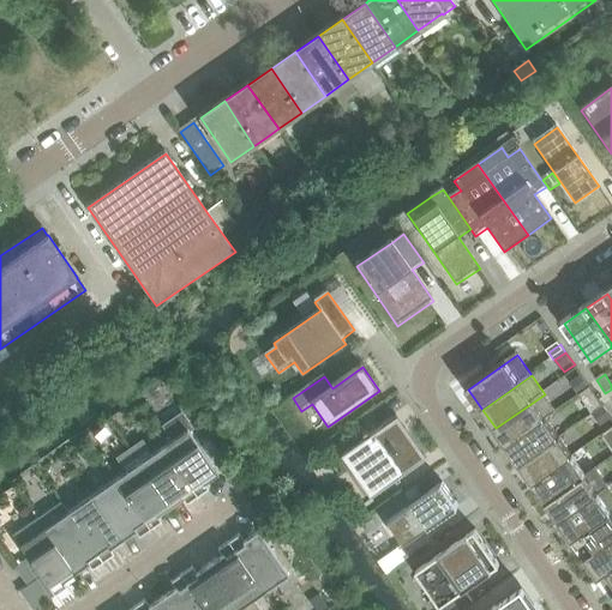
[(592,390),(582,376),(571,384),(581,397),(592,390)]
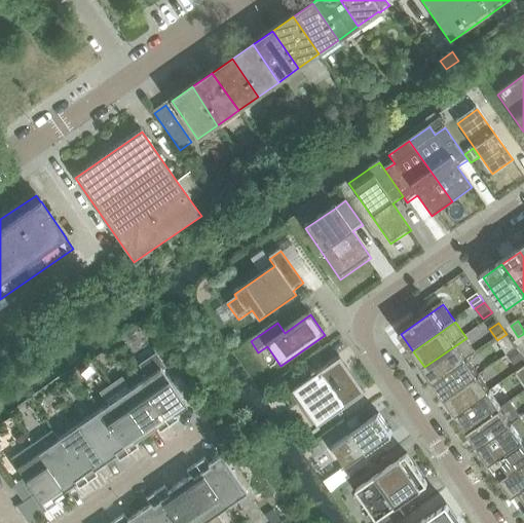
[(518,350),(507,334),(497,340),(509,357),(511,355),(518,350)]
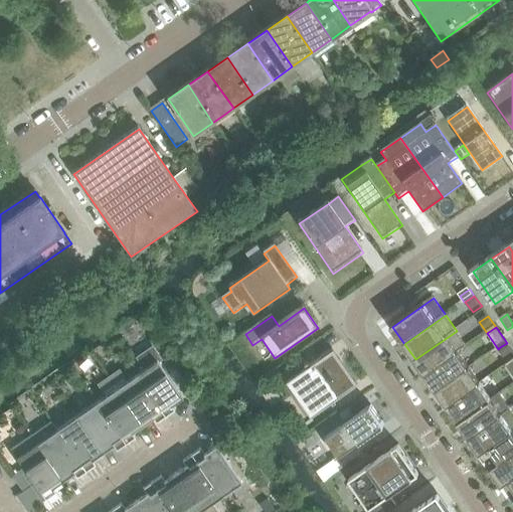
[(468,347),(457,331),(415,359),(426,375),(460,352),(468,347)]
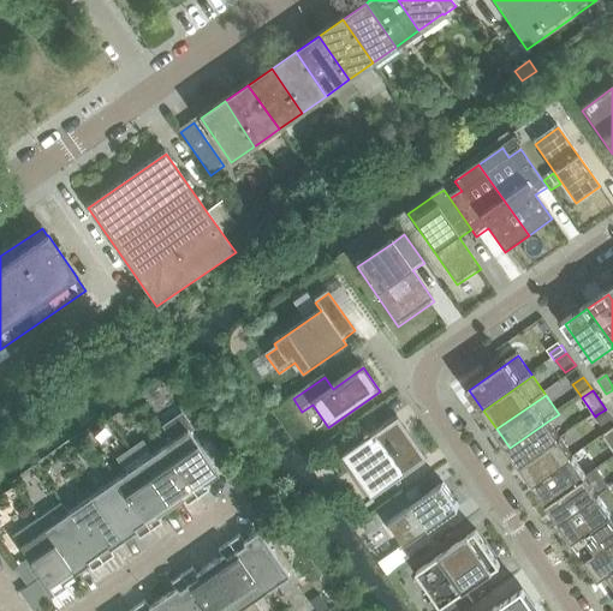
[(207,406),(201,397),(194,402),(200,411),(207,406)]
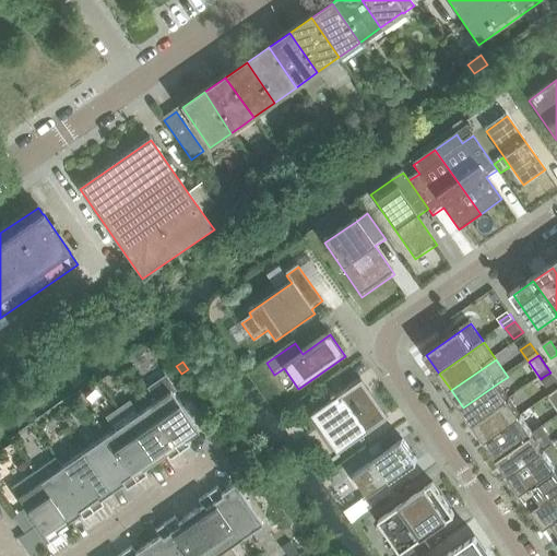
[(556,380),(550,373),(543,377),(552,389),(556,386),(556,380)]
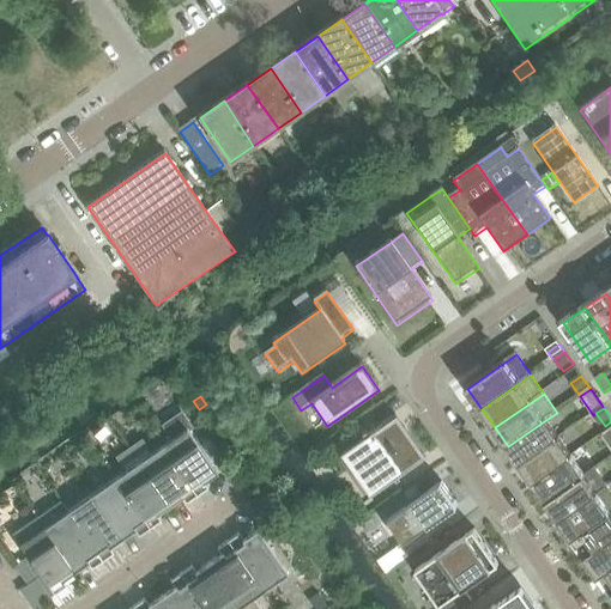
[(219,475),(188,431),(193,427),(183,413),(162,428),(173,443),(163,449),(198,498),(210,491),(205,485),(219,475)]
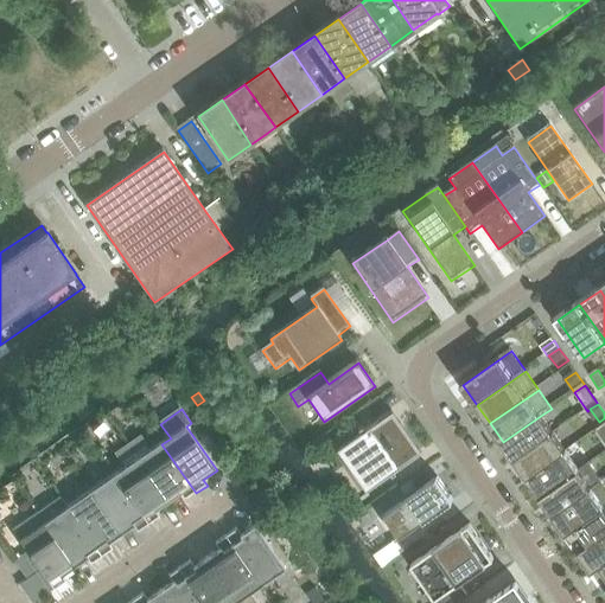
[(393,412),(367,431),(363,429),(360,431),(360,436),(337,451),(367,493),(388,478),(392,479),(395,476),(395,473),(414,459),(420,455),(421,454),(420,453),(405,430),(393,412)]
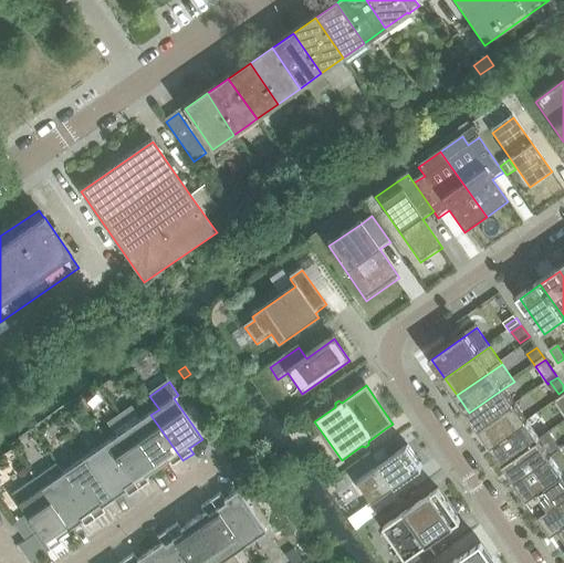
[(481,430),(518,405),(505,387),(469,413),(481,430)]
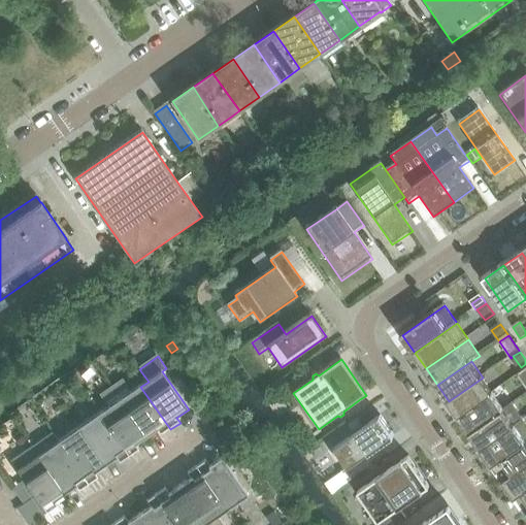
[(460,418),(494,394),(483,378),(449,401),(460,418)]
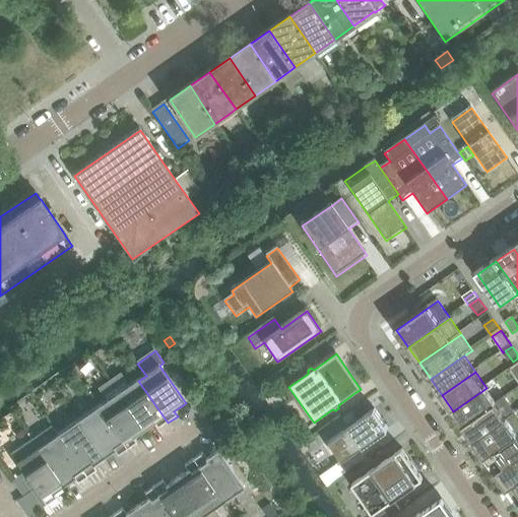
[(168,423),(138,381),(130,386),(122,375),(111,382),(144,432),(155,425),(158,429),(168,423)]
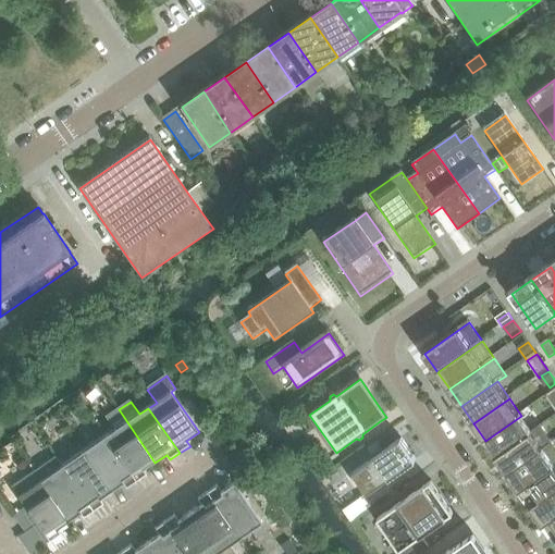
[(155,463),(119,409),(106,418),(115,431),(106,438),(137,483),(147,476),(144,471),(155,463)]
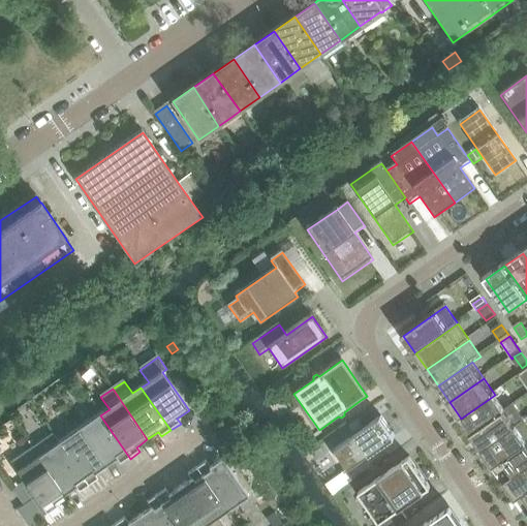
[(472,434),(506,411),(495,395),(461,419),(462,421),(472,434)]
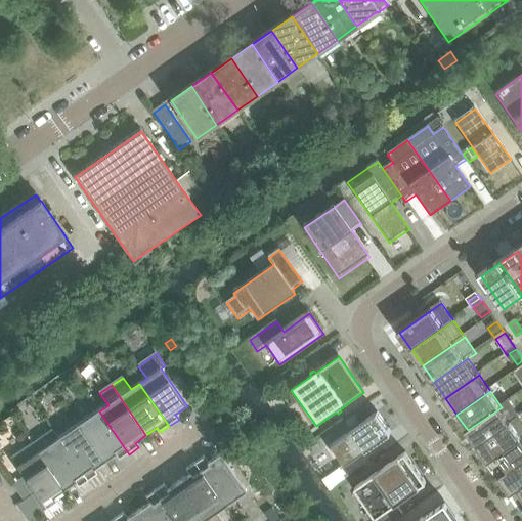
[(479,446),(513,423),(521,418),(510,401),(502,407),(468,430),(479,446)]
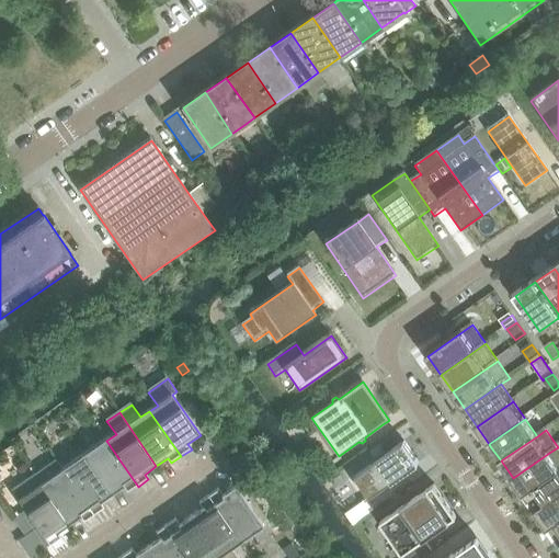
[(138,487),(106,441),(84,456),(113,497),(125,488),(128,493),(138,487)]
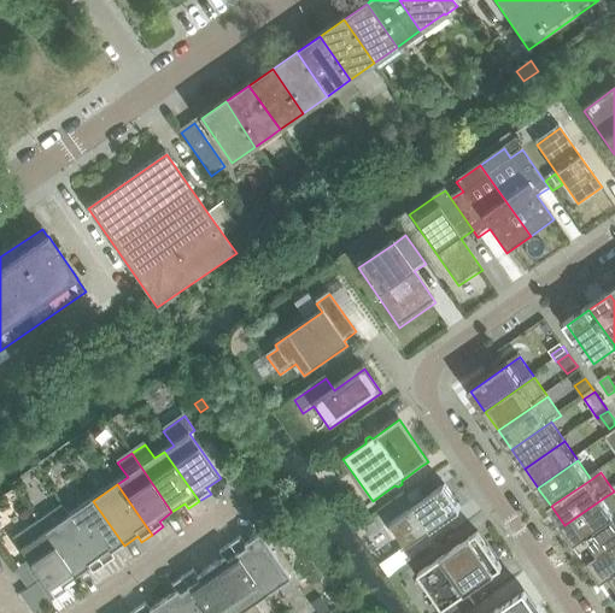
[(463,512),(447,488),(390,528),(406,552),(463,512)]
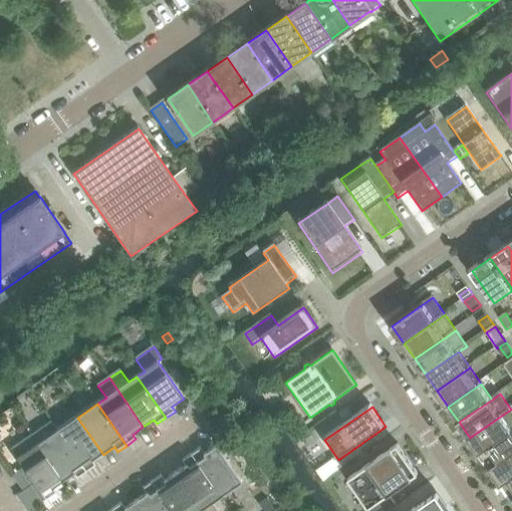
[(511,410),(503,415),(470,438),(481,454),(511,432),(511,410)]
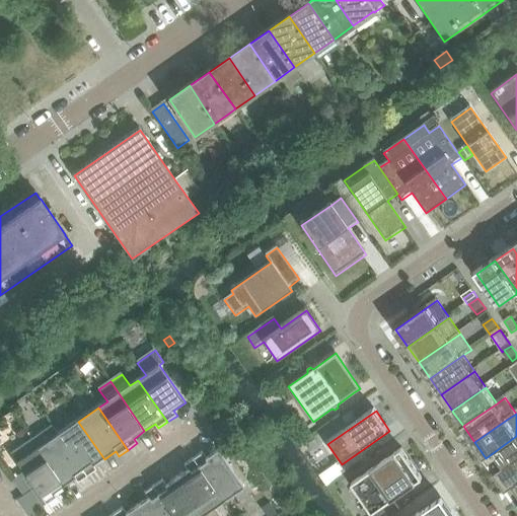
[(104,459),(78,422),(59,435),(88,477),(97,471),(93,466),(104,459)]
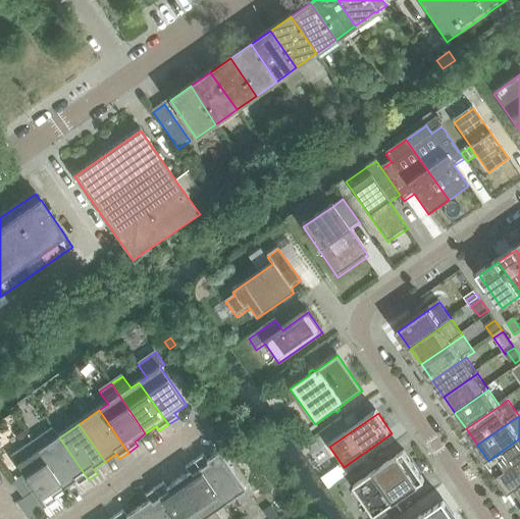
[(89,480),(59,437),(39,452),(65,488),(75,481),(80,486),(89,480)]
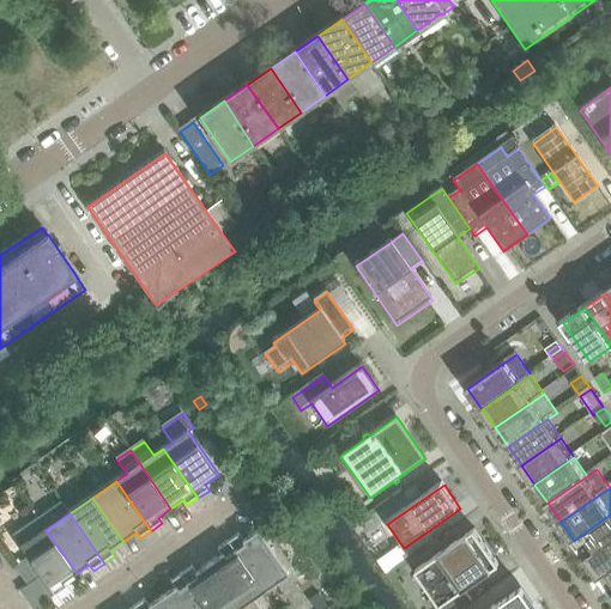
[(587,560),(610,543),(610,515),(574,541),(587,560)]
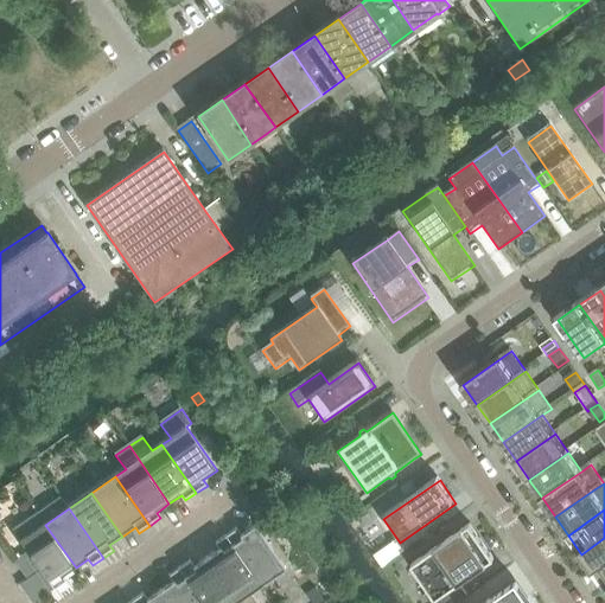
[(76,568),(45,525),(20,541),(29,553),(18,562),(30,579),(42,571),(55,591),(67,583),(63,577),(76,568)]
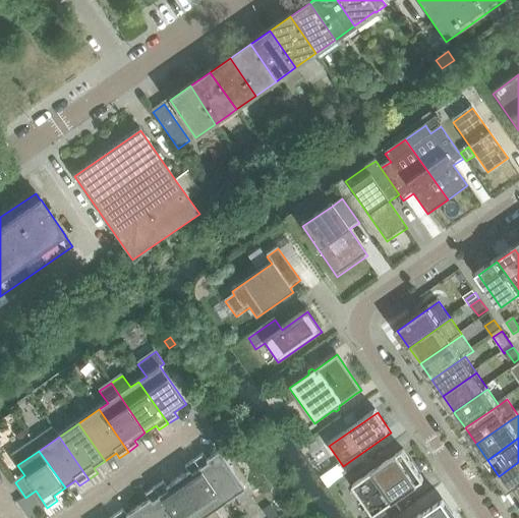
[(426,482),(405,452),(355,487),(376,517),(426,482)]
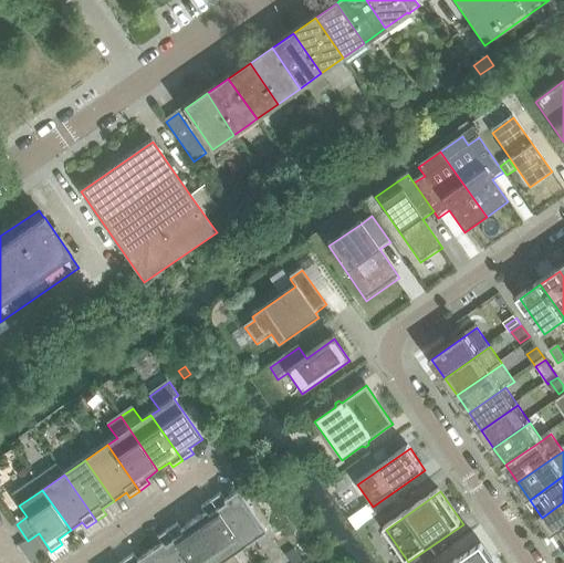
[(267,533),(239,492),(226,501),(222,496),(212,502),(244,549),(267,533)]
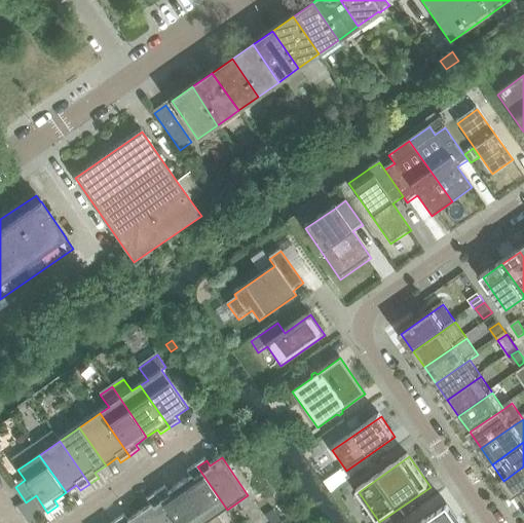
[(227,510),(197,467),(188,473),(191,478),(180,486),(206,522),(223,522),(218,516),(227,510)]
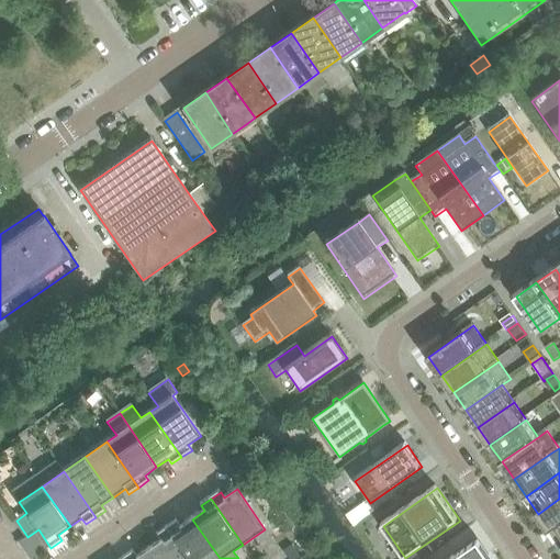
[(559,499),(538,514),(549,530),(559,523),(559,499)]
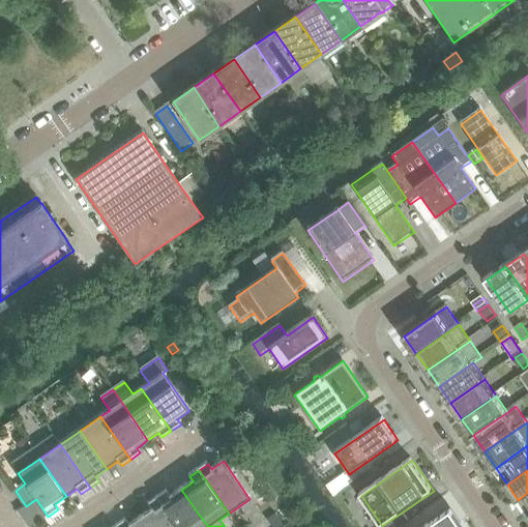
[(207,526),(181,490),(171,497),(167,492),(157,499),(177,526),(207,526)]
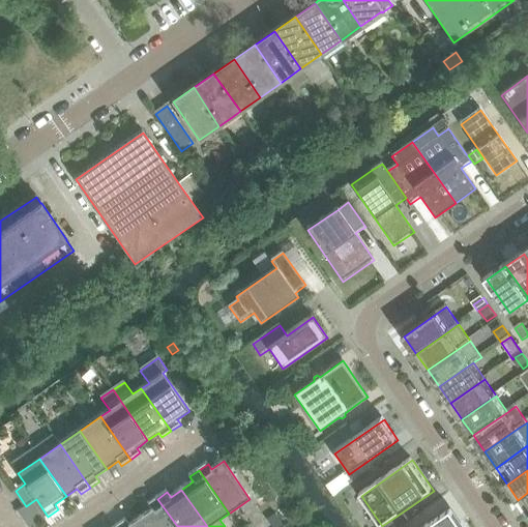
[(527,493),(518,500),(527,514),(527,493)]
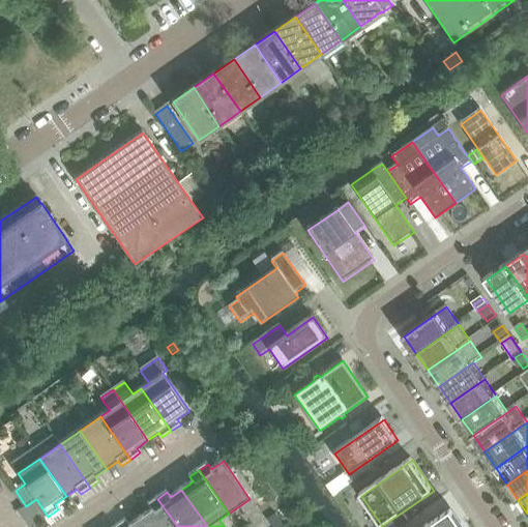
[(177,526),(157,499),(148,505),(152,510),(141,518),(147,526),(177,526)]
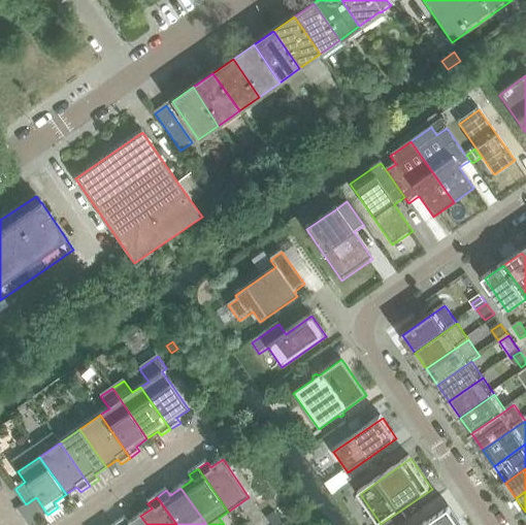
[(452,524),(444,513),(427,524),(452,524)]
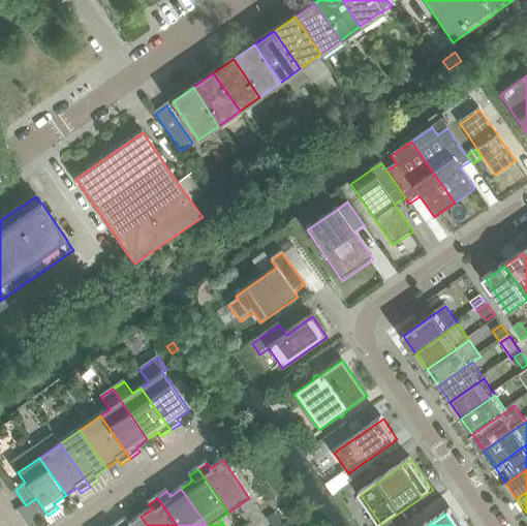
[(282,525),(276,516),(273,518),(269,521),(272,525),(282,525)]
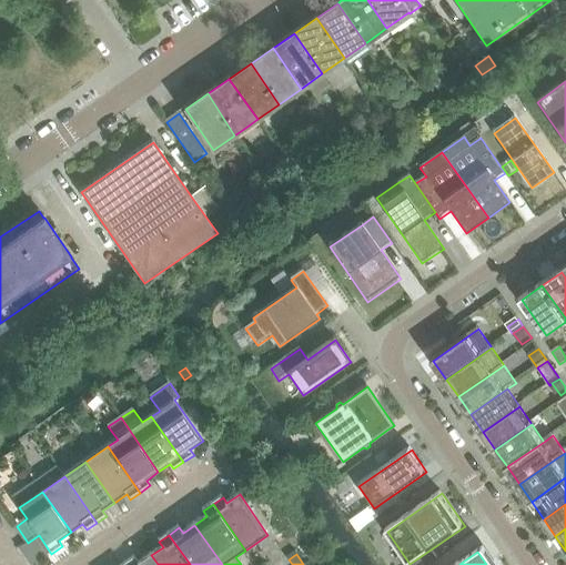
[(158,564),(151,555),(139,564),(135,558),(127,564),(158,564)]
